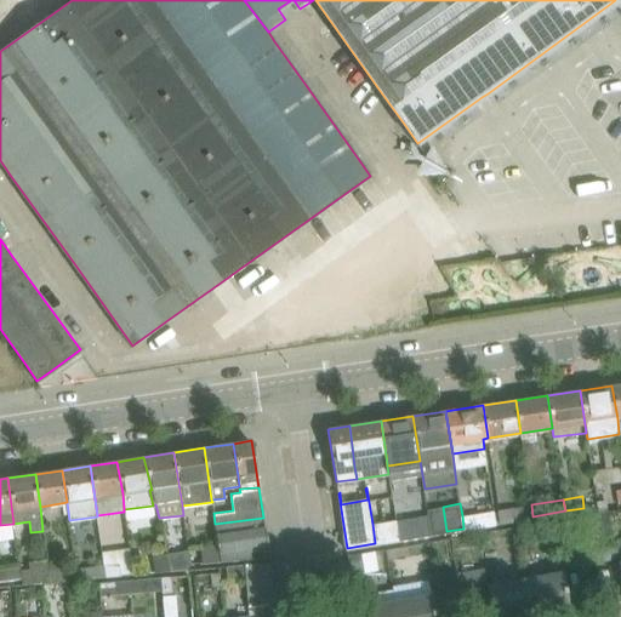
[(500,523),(533,516),(531,504),(499,510),(500,523)]
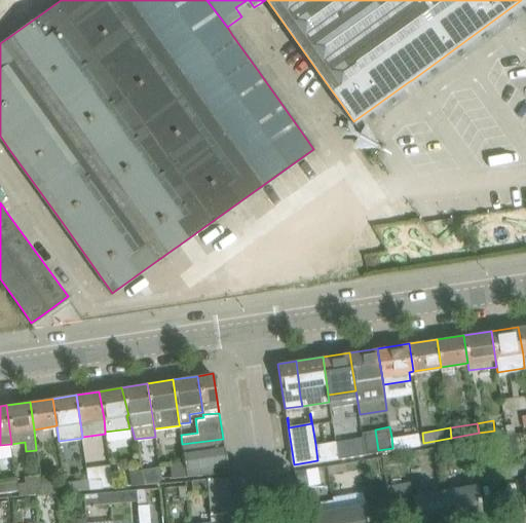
[(419,433),(391,437),(392,448),(421,443),(419,433)]
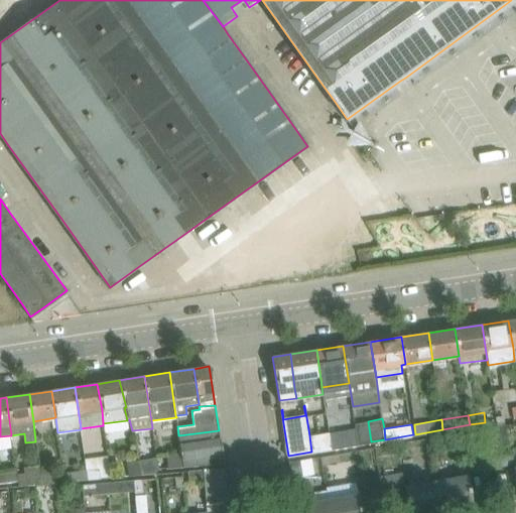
[(224,463),(219,430),(178,435),(181,453),(183,466),(224,463)]
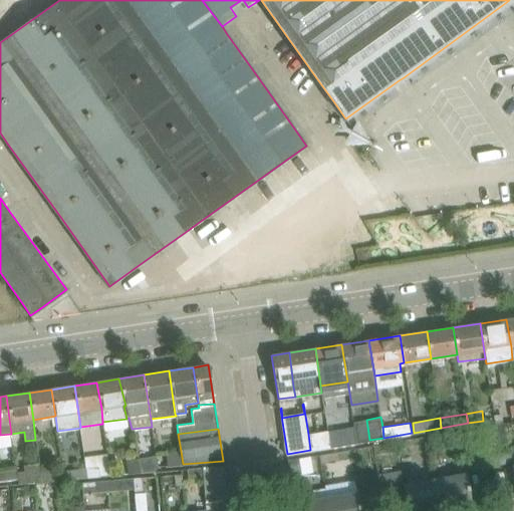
[(310,450),(330,447),(328,436),(327,431),(308,434),(310,450)]
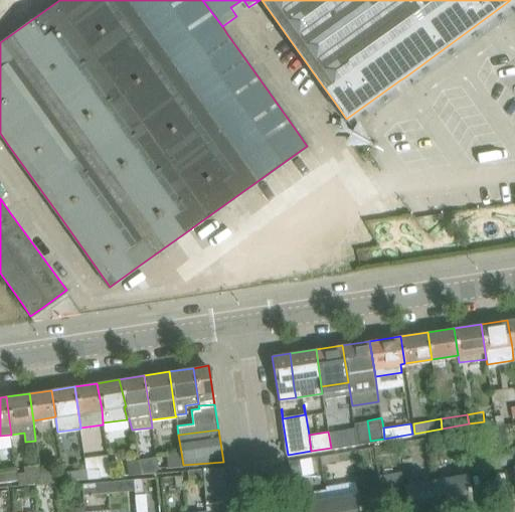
[(355,432),(329,437),(331,448),(357,443),(355,432)]
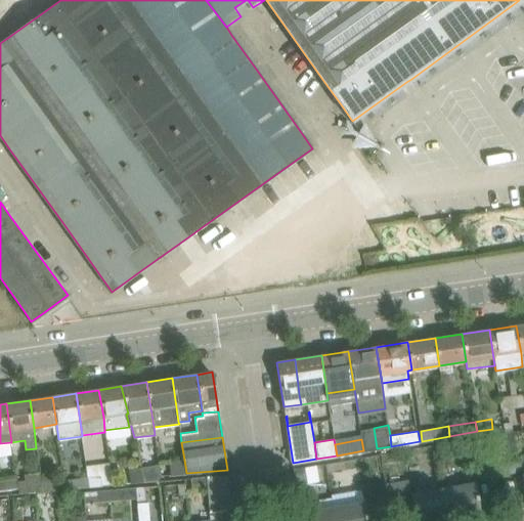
[(171,474),(186,473),(184,460),(170,462),(171,474)]
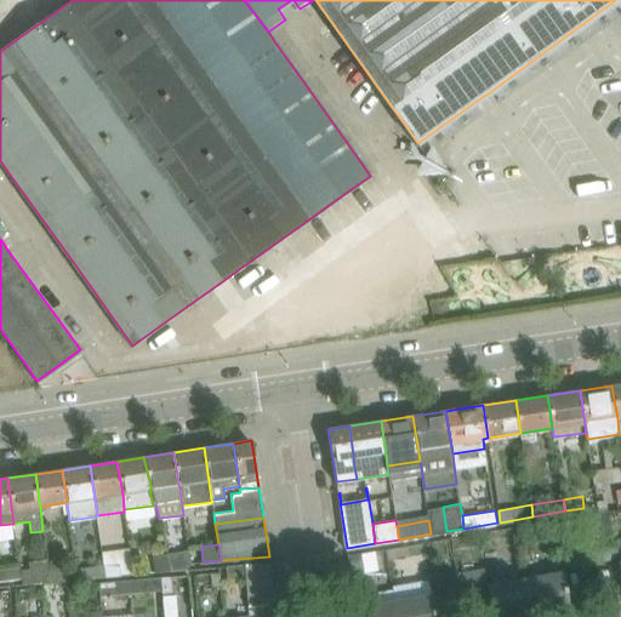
[(617,544),(588,549),(591,564),(620,559),(617,544)]
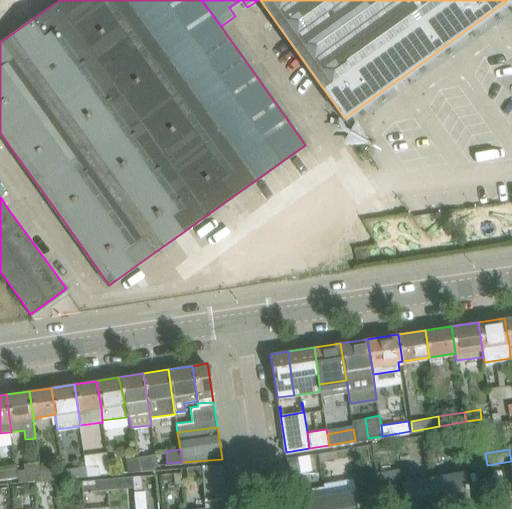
[(155,469),(157,464),(156,453),(136,456),(140,470),(155,469)]
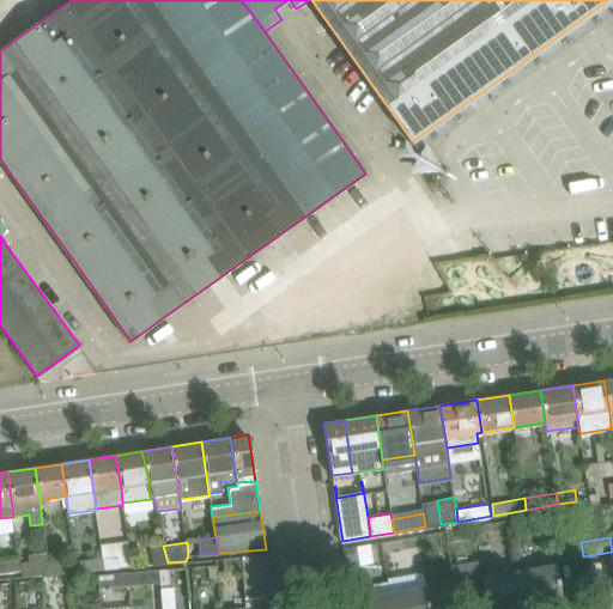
[(365,542),(343,546),(347,574),(360,572),(359,564),(368,562),(365,542)]
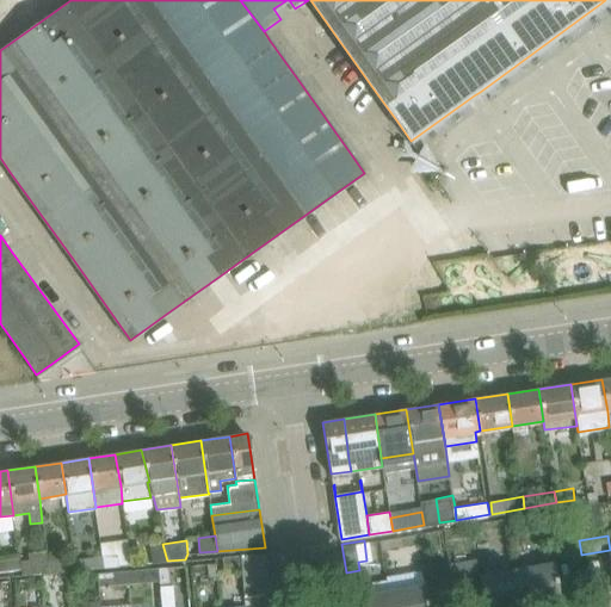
[(581,555),(579,540),(550,546),(553,559),(581,555)]
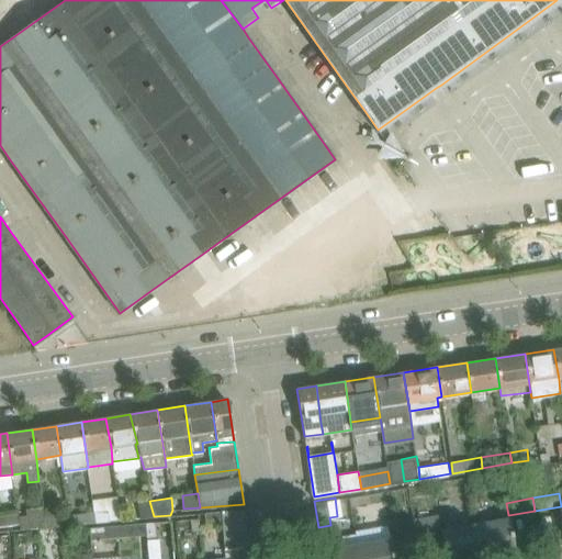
[(141,517),(154,516),(149,501),(138,503),(141,517)]
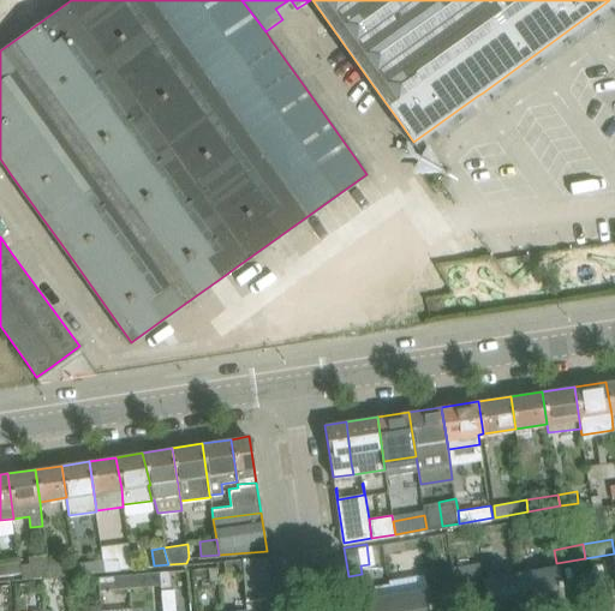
[(31,564),(21,564),(22,573),(23,577),(48,575),(47,564),(46,555),(30,557),(31,564)]
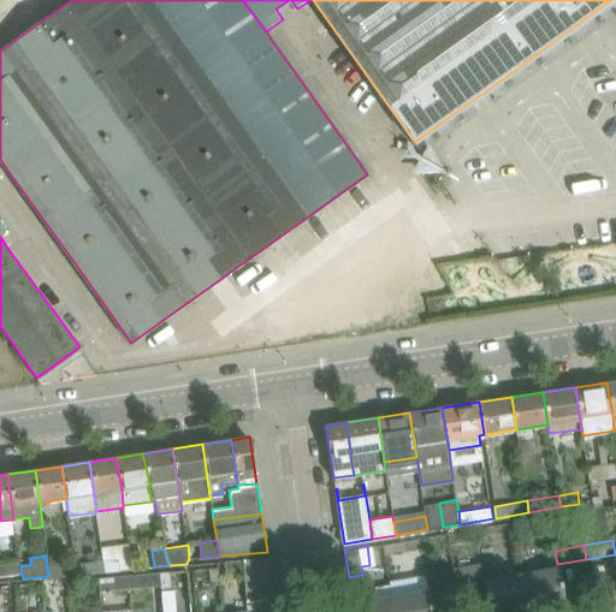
[(244,580),(270,577),(268,556),(242,558),(243,574),(244,580)]
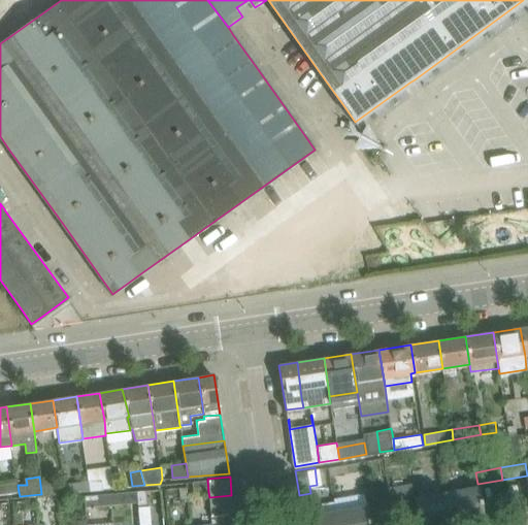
[(194,493),(208,492),(207,479),(193,481),(194,493)]
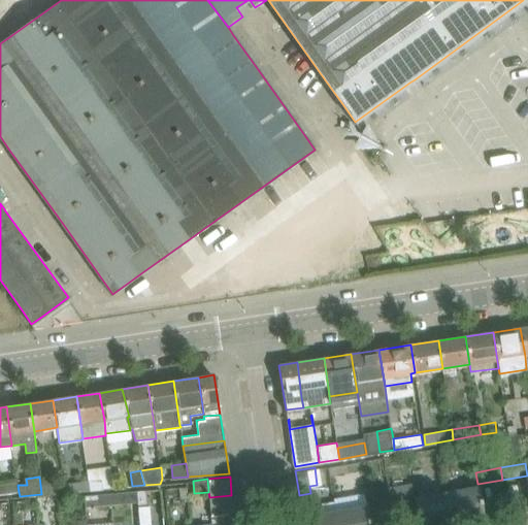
[(102,480),(89,481),(90,490),(103,489),(102,480)]
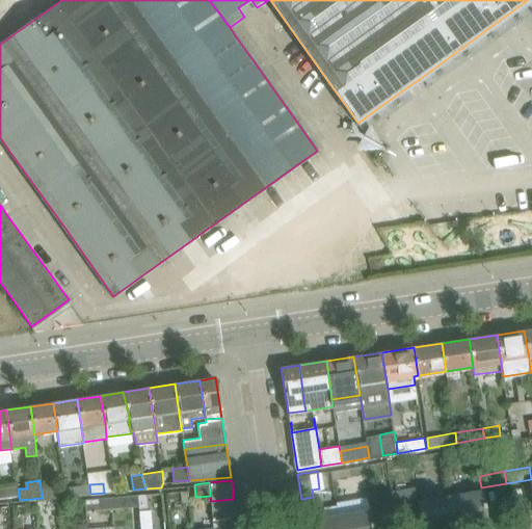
[(67,496),(90,494),(89,484),(65,487),(67,496)]
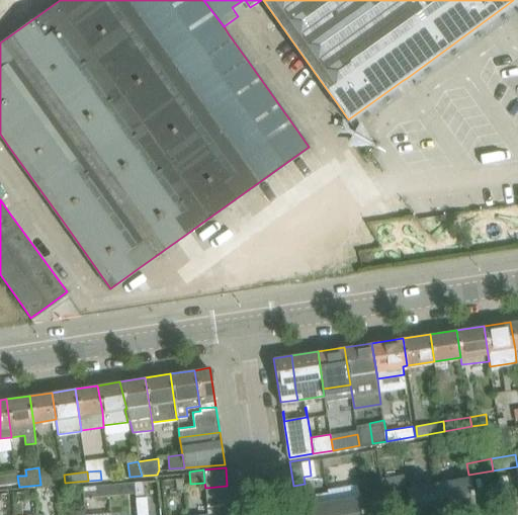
[(63,473),(47,475),(48,484),(65,483),(64,475),(63,473)]
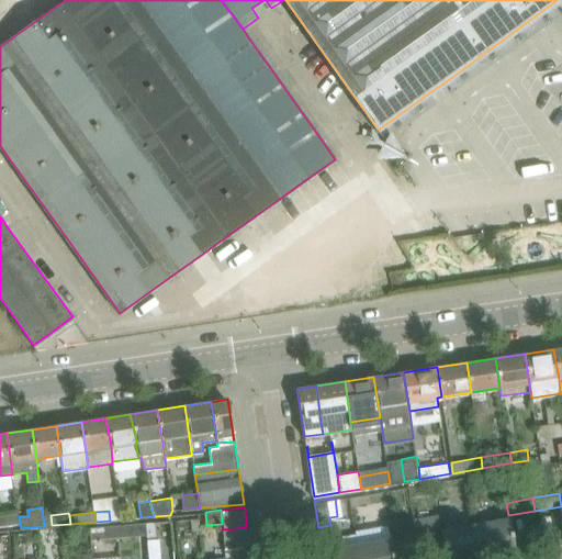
[(19,514),(0,516),(0,525),(20,524),(19,516),(19,514)]
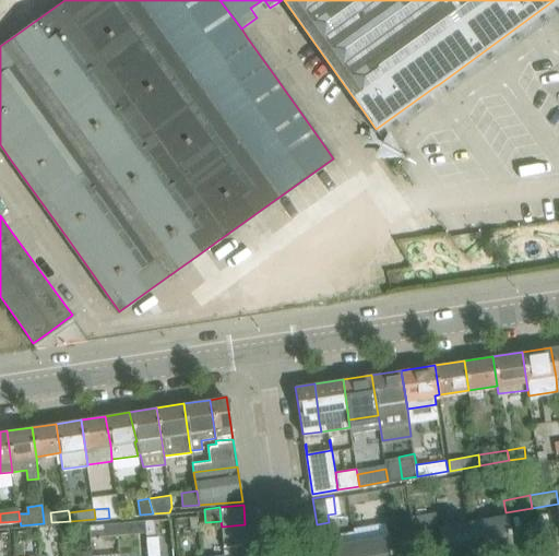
[(438,511),(412,516),(414,528),(440,523),(438,511)]
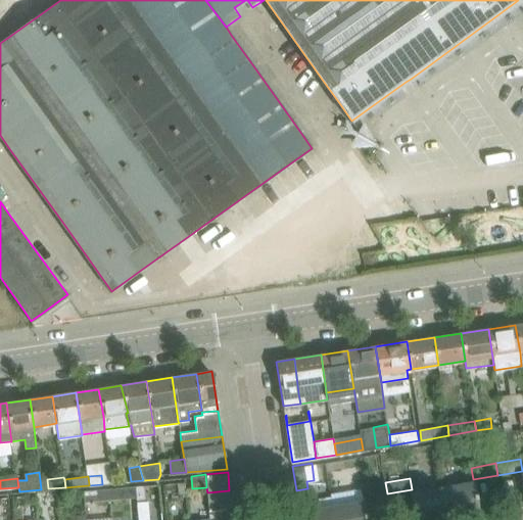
[(387,493),(385,482),(361,486),(363,499),(387,493)]
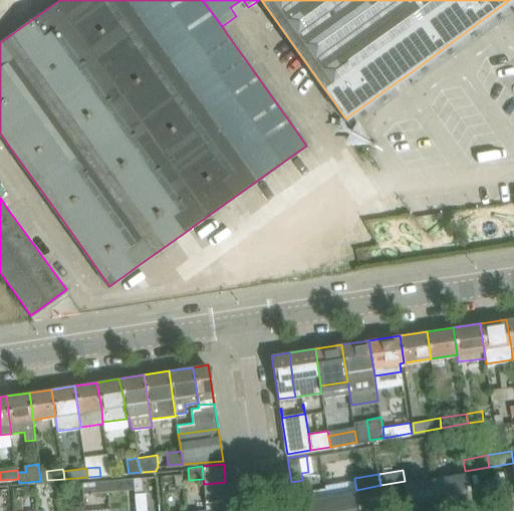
[(447,483),(436,485),(440,509),(471,504),(466,475),(446,478),(447,483)]
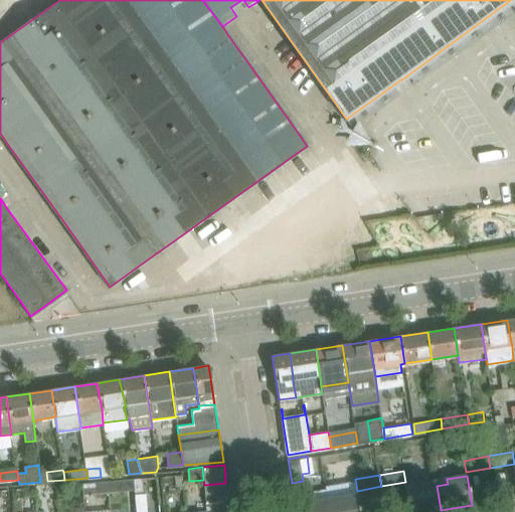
[(133,479),(107,482),(108,493),(134,491),(133,479)]
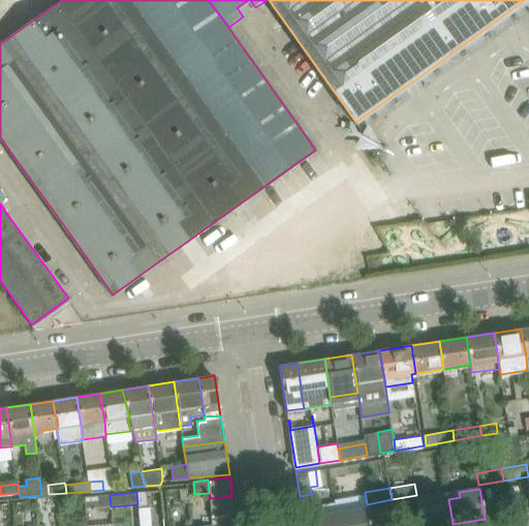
[(85,508),(111,506),(110,495),(84,497),(85,508)]
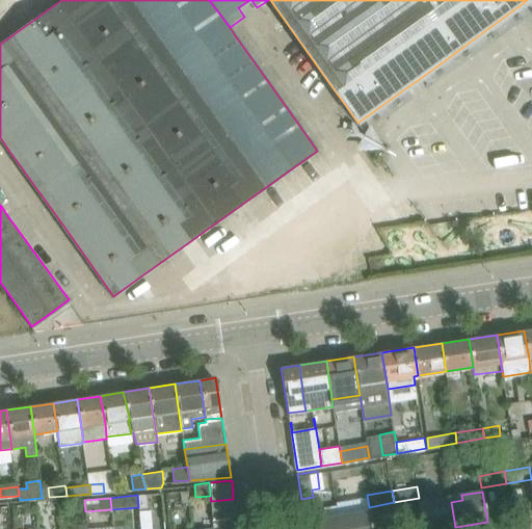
[(212,519),(235,517),(233,499),(211,501),(212,519)]
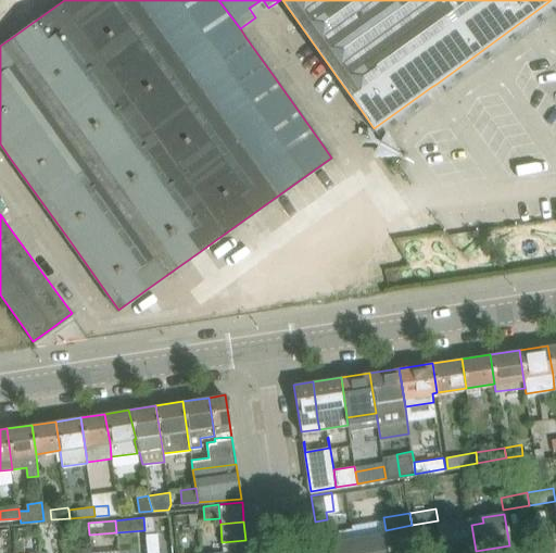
[(441,552),(466,552),(476,551),(471,525),(458,527),(457,522),(437,525),(441,552)]
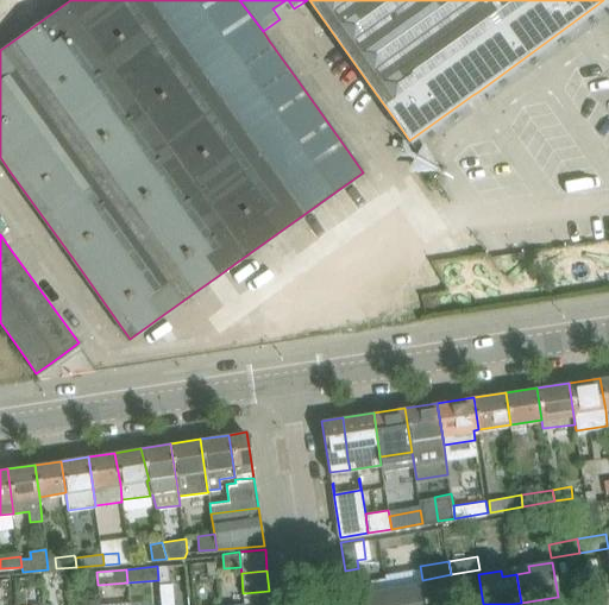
[(158,585),(159,604),(174,604),(173,584),(158,585)]
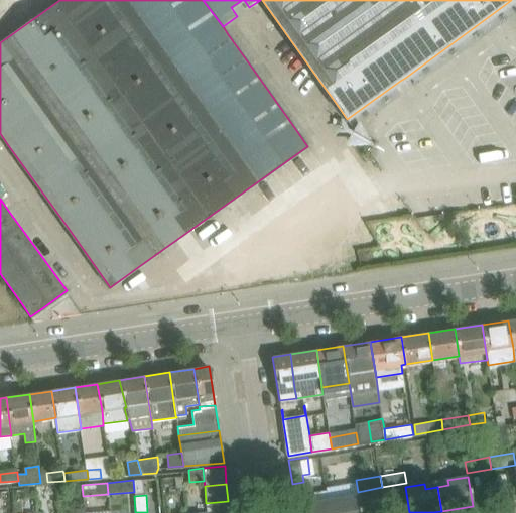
[(329,505),(330,512),(362,512),(359,495),(339,499),(339,503),(329,505)]
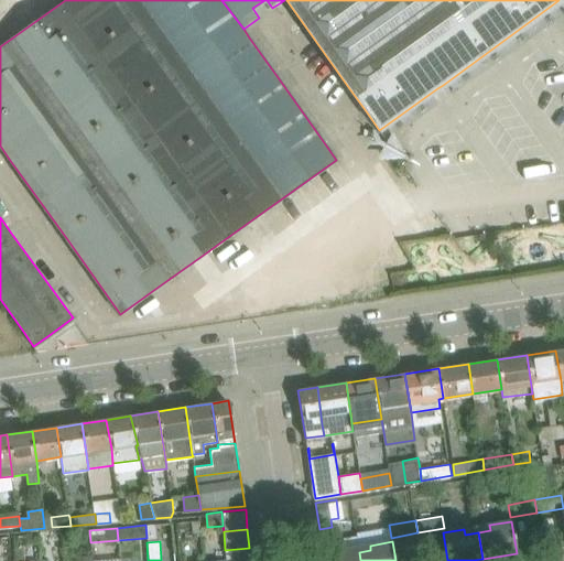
[(325,560),(360,560),(359,552),(347,554),(346,548),(324,552),(325,560)]
